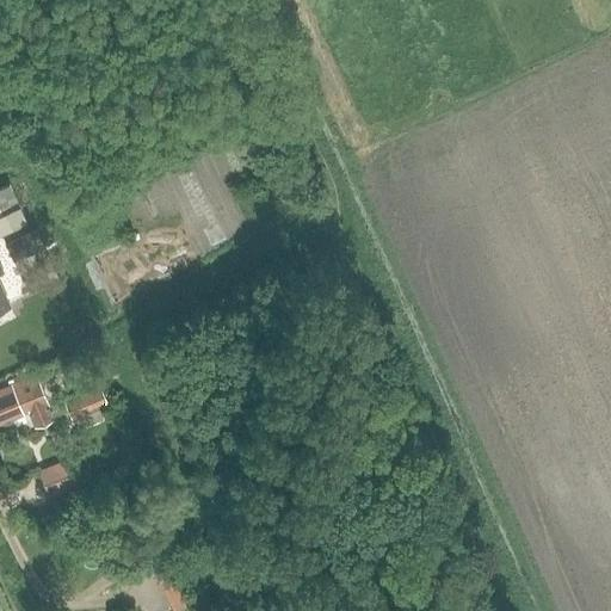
[(11,187),(0,191),(0,209),(18,202),(11,187)]
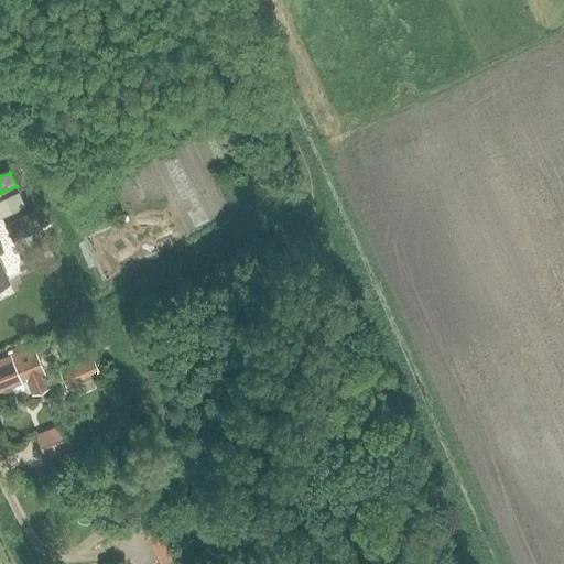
[(33,212),(6,225),(13,242),(41,230),(33,212)]
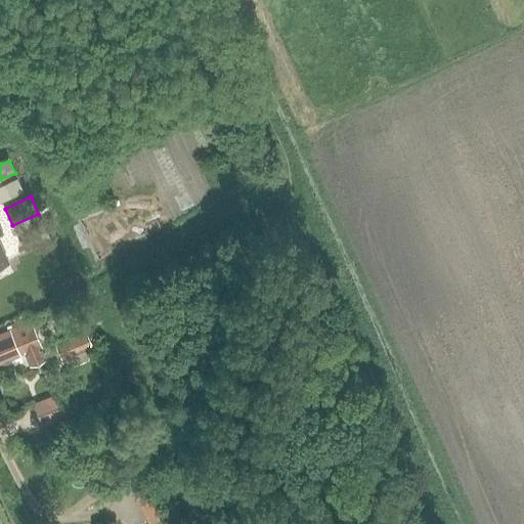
[(0,264),(9,260),(0,239),(0,231),(2,231),(0,225),(0,264)]
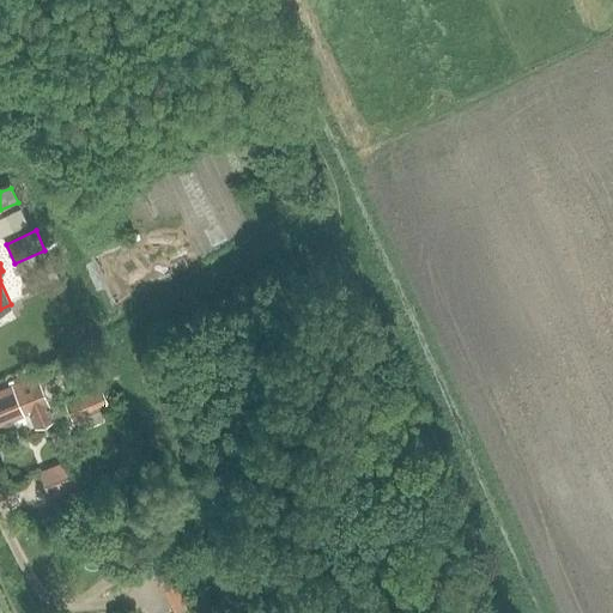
[(53,419),(49,412),(48,408),(50,407),(36,375),(11,386),(0,389),(0,425),(24,414),(28,413),(35,430),(54,423),(53,419)]
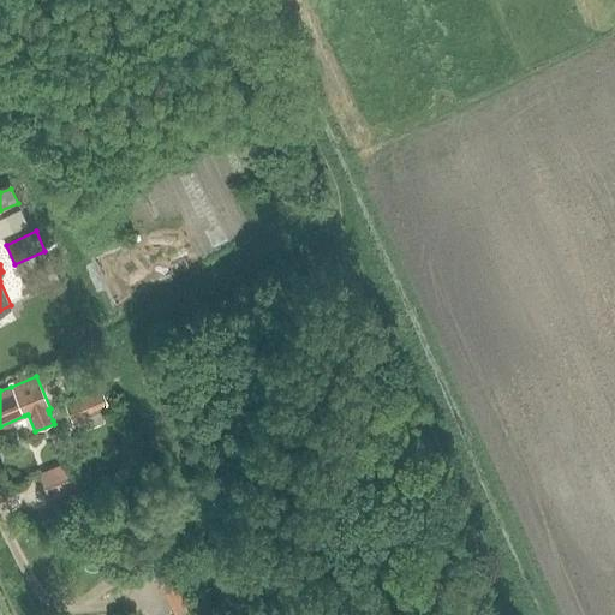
[(108,408),(101,390),(66,405),(73,423),(108,408)]
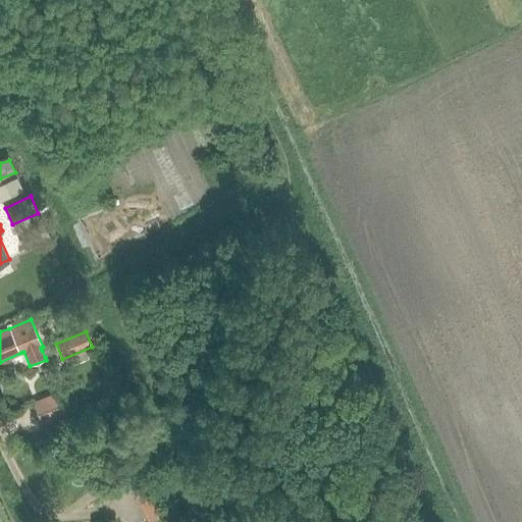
[(49,419),(63,414),(55,393),(41,399),(49,419)]
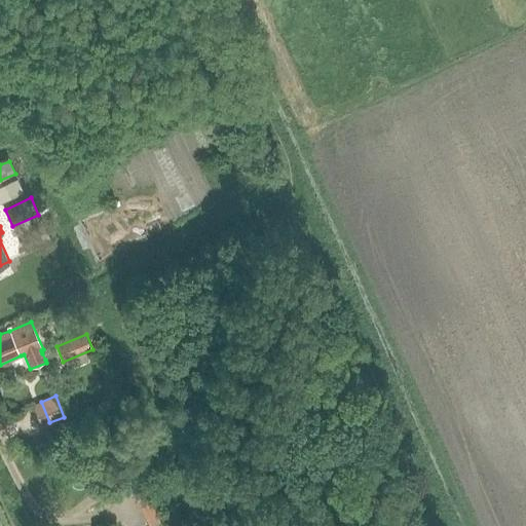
[(65,419),(58,422),(64,438),(75,433),(69,418),(65,420),(65,419)]
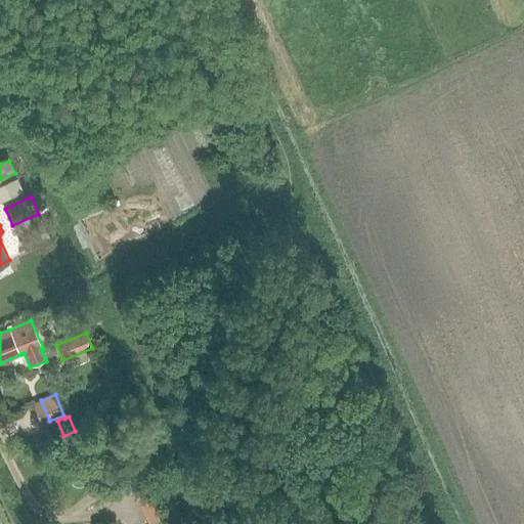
[(154,481),(137,489),(155,522),(170,515),(154,481)]
